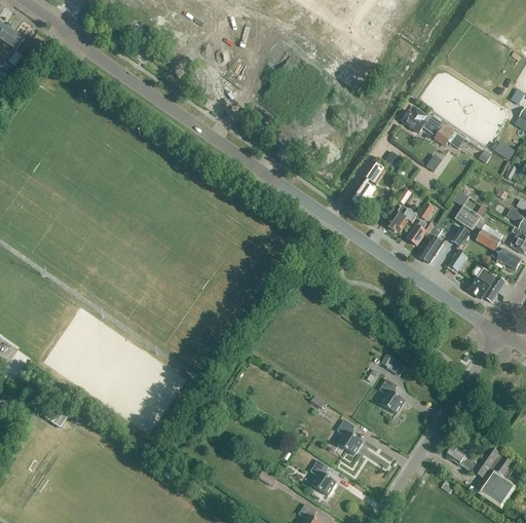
[(3,47),(14,31),(5,25),(0,32),(0,40),(3,42),(1,46),(3,47)]
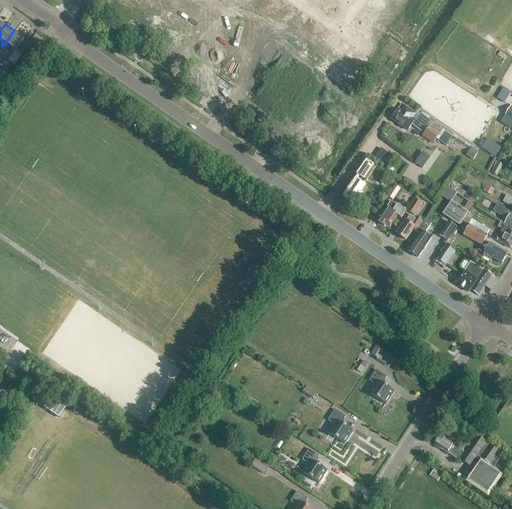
[(14,30),(3,46),(5,47),(7,44),(15,49),(23,37),(14,30)]
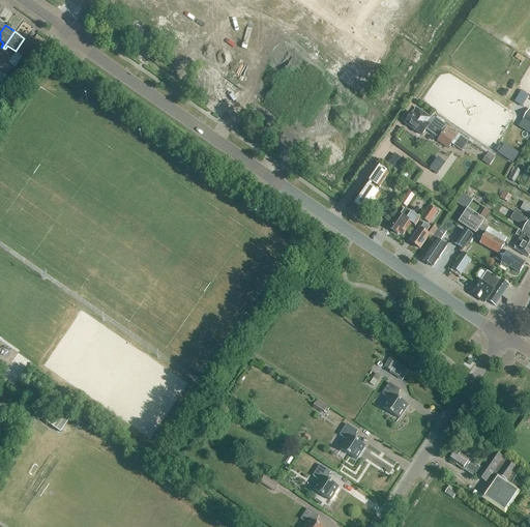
[(15,65),(21,55),(15,51),(8,60),(15,65)]
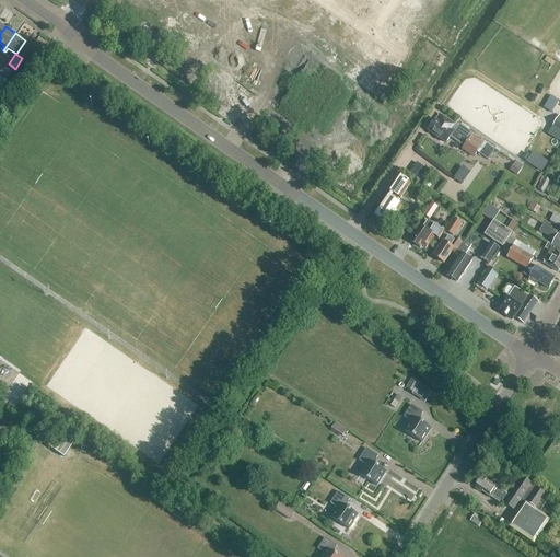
[(551,111),(559,99),(550,94),(544,106),(551,111)]
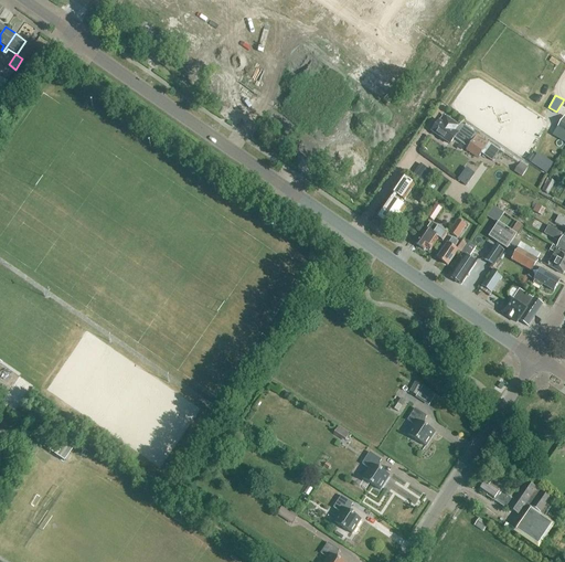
[(348,113),(332,134),(341,139),(337,145),(351,155),(356,146),(361,149),(369,138),(364,136),(370,128),(348,113)]
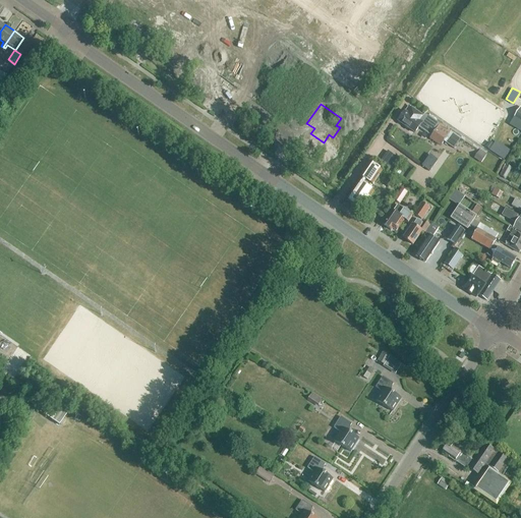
[(405,109),(399,119),(415,130),(419,125),(432,134),(430,137),(441,144),(444,139),(453,146),(460,136),(424,112),(423,114),(410,104),(406,110),(405,109)]
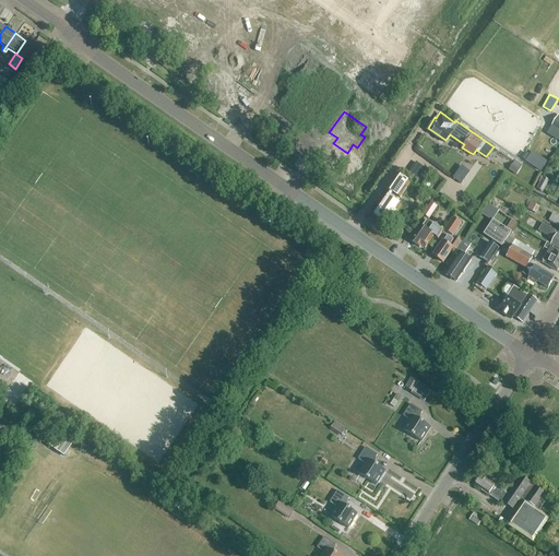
[(516,173),(522,163),(514,157),(509,168),(516,173)]
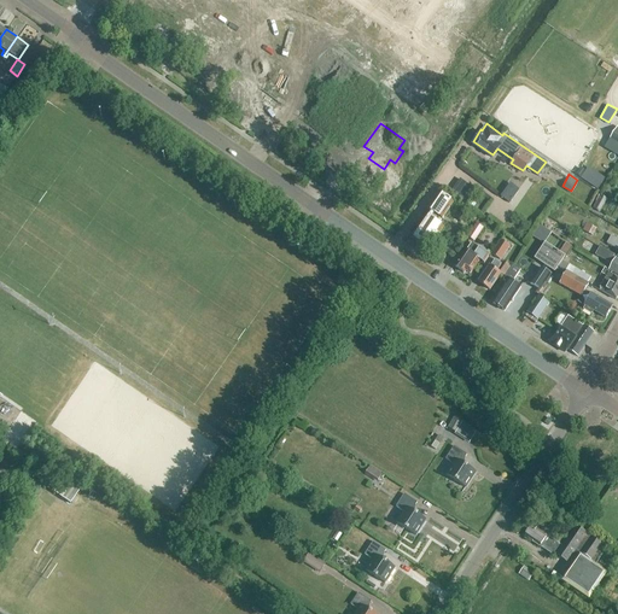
[(464,198),(472,186),(460,176),(450,189),(464,198)]
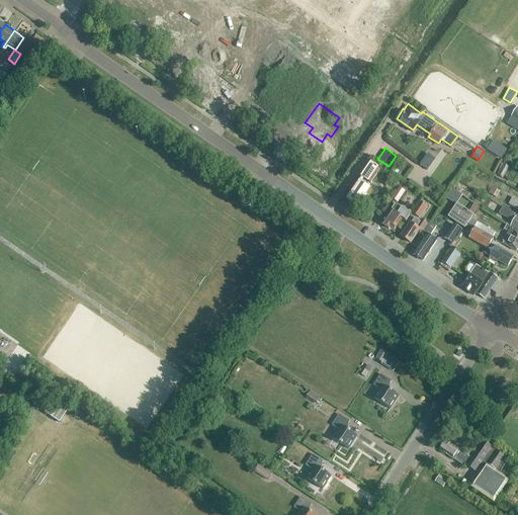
[(435,157),(427,152),(419,163),(427,169),(435,157)]
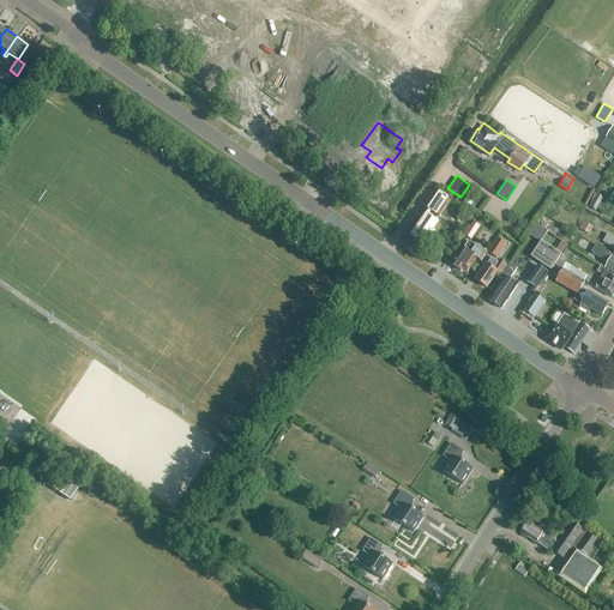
[(439,215),(451,199),(438,189),(426,206),(428,207),(425,212),(410,231),(420,239),(420,241),(423,243),(426,242),(427,243),(441,224),(434,219),(438,213),(439,215)]
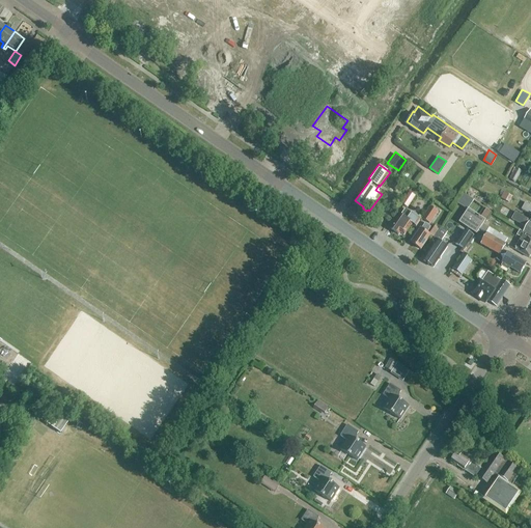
[(515,179),(521,169),(515,166),(509,176),(515,179)]
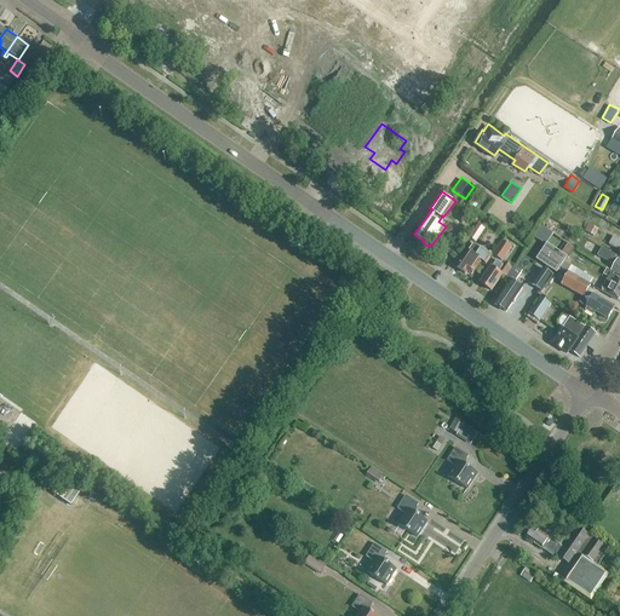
[(476,240),(480,236),(484,226),(477,222),(469,235),(476,240)]
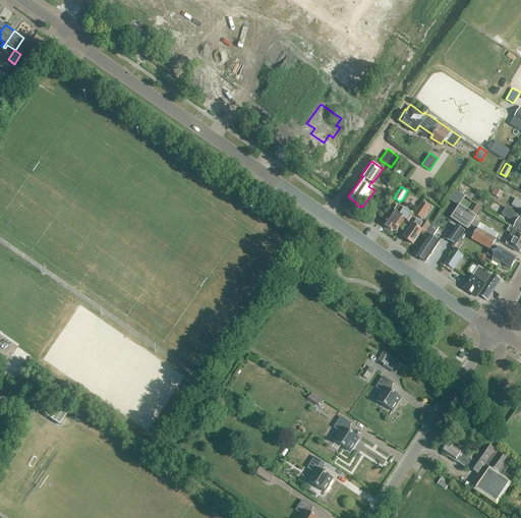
[(500,196),(503,190),(495,186),(491,192),(500,196)]
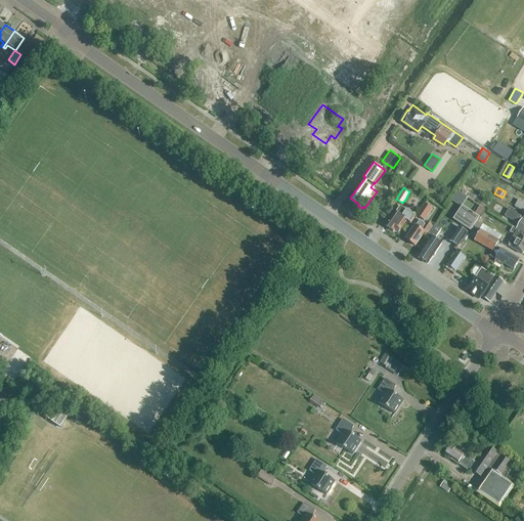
[(460,188),(452,196),(462,203),(468,194),(460,188)]
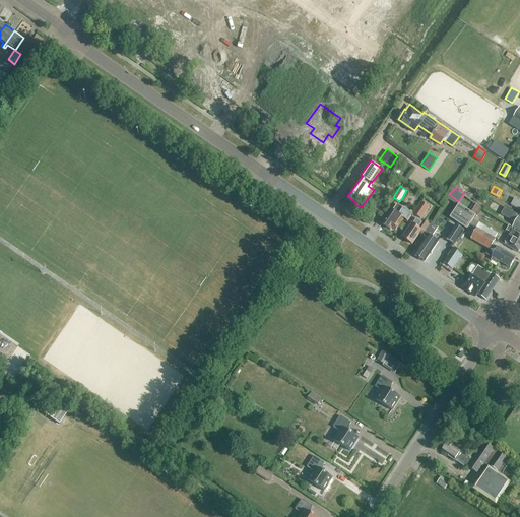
[(519,208),(519,211),(519,214),(519,199),(514,196),(511,203),(519,208)]
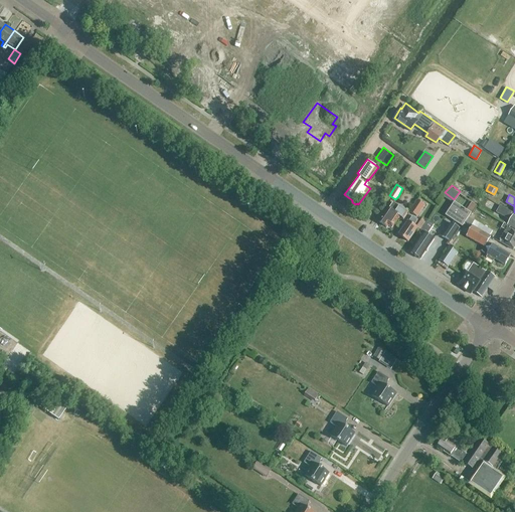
[(417,215),(425,203),(417,198),(409,209),(417,215)]
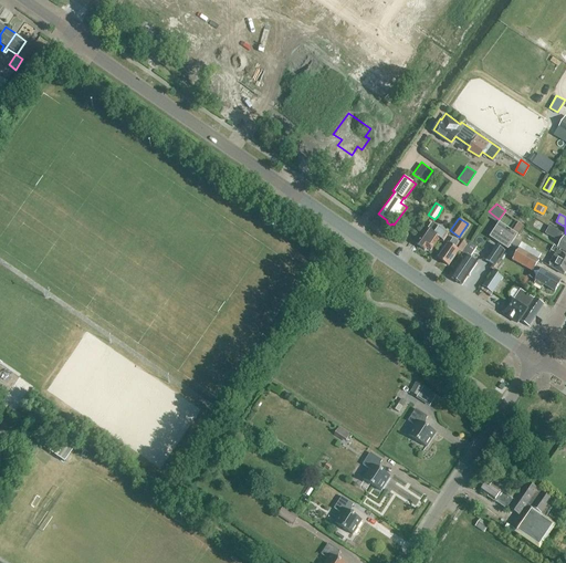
[(523,223),(517,220),(512,229),(517,232),(523,223)]
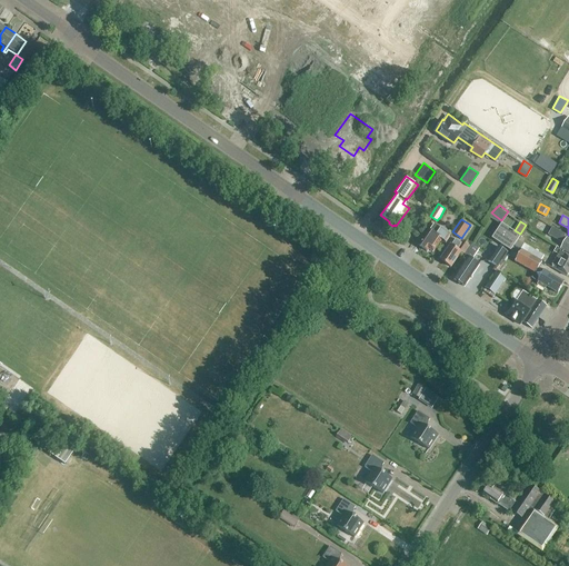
[(439,235),(437,234),(441,227),(433,222),(419,244),(427,249),(428,248),(432,250),(441,238),(446,240),(450,234),(443,228),(439,235)]
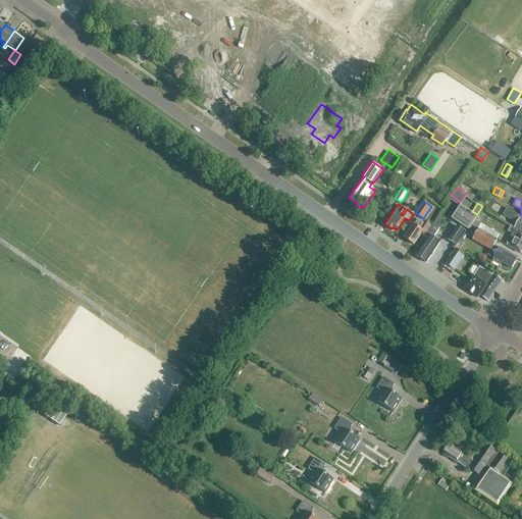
[(467,228),(476,215),(460,204),(451,217),(467,228)]
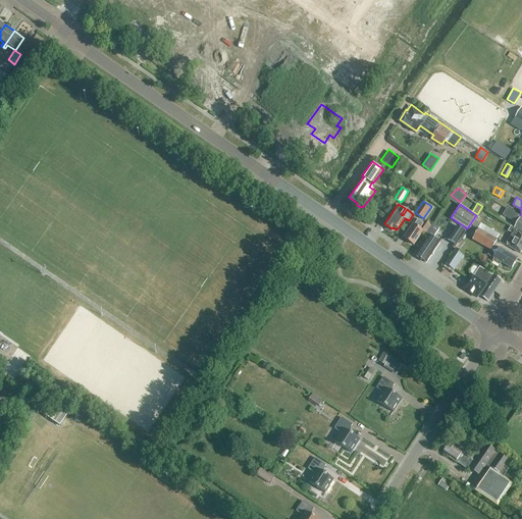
[(521,217),(520,217),(521,215),(507,206),(503,213),(517,221),(514,226),(521,230),(521,217)]
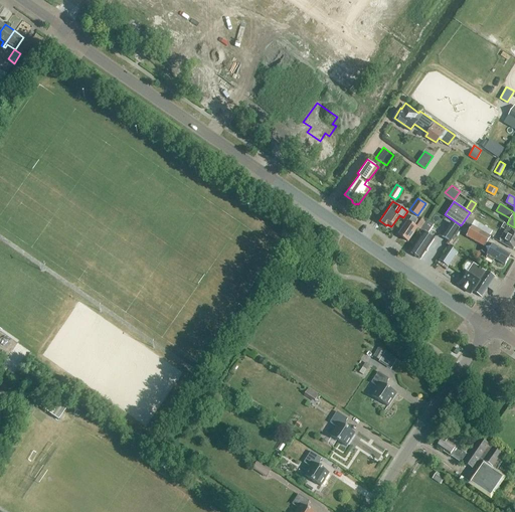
[(407,239),(416,226),(413,224),(417,217),(411,214),(398,233),(407,239)]
